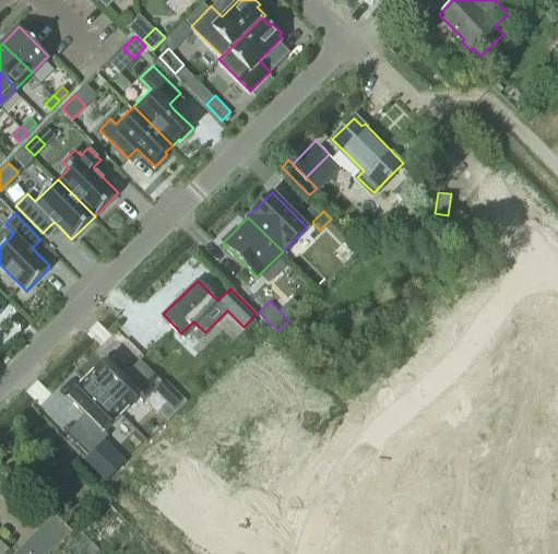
[(534,332),(502,363),(520,379),(550,348),(534,332)]
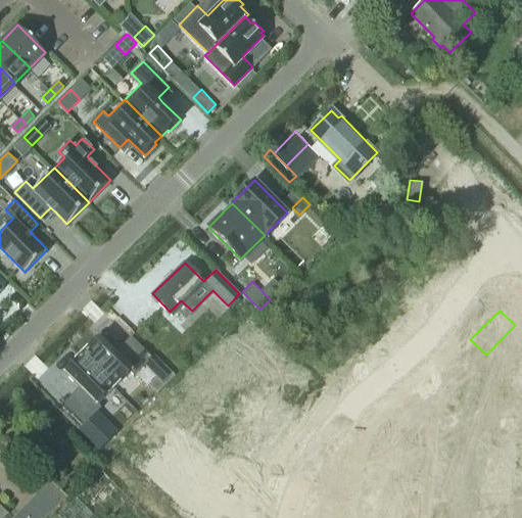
[(521,332),(515,325),(486,355),(499,368),(521,343),(521,332)]
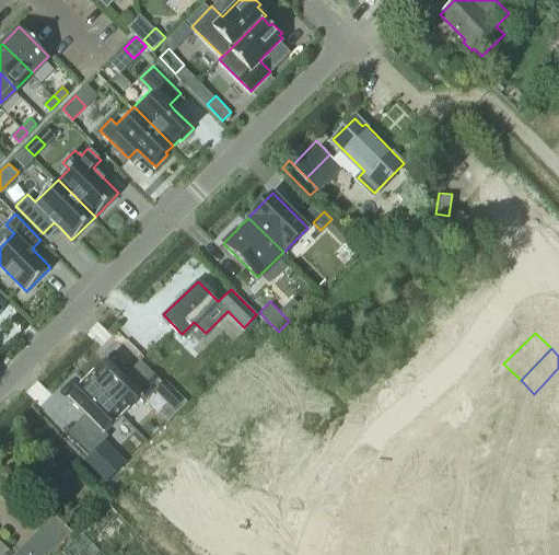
[(93,371),(88,378),(123,413),(140,396),(144,400),(156,388),(163,380),(140,357),(127,370),(129,373),(125,378),(123,376),(106,360),(94,372),(93,371)]
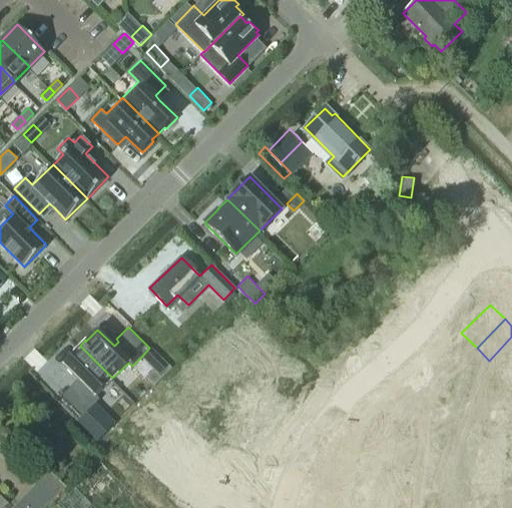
[(511,337),(489,361),(502,373),(511,363),(511,337)]
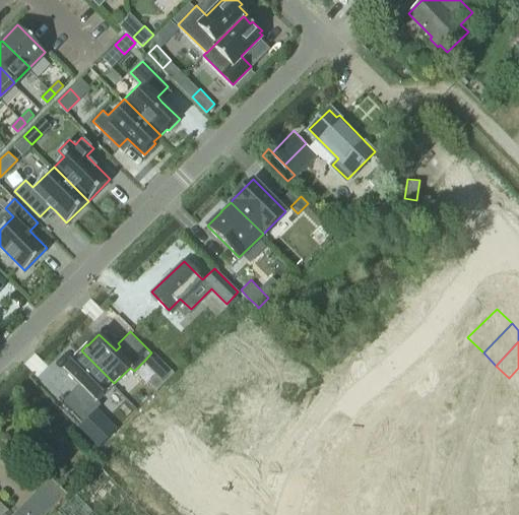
[(75,387),(62,400),(83,421),(96,408),(102,403),(98,399),(114,383),(81,350),(75,357),(76,358),(65,369),(79,383),(81,385),(77,389),(75,387)]
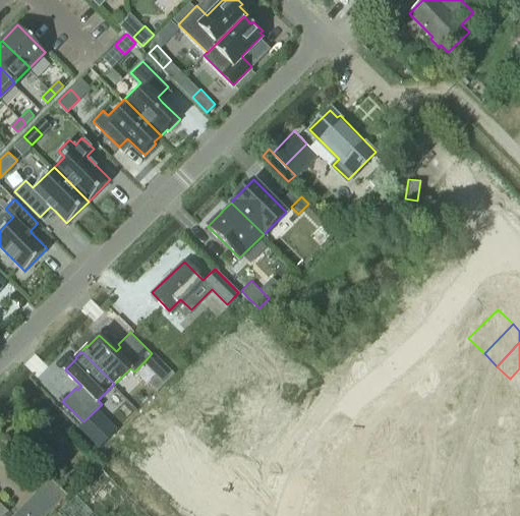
[(152,353),(146,360),(162,377),(170,367),(154,352),(152,353)]
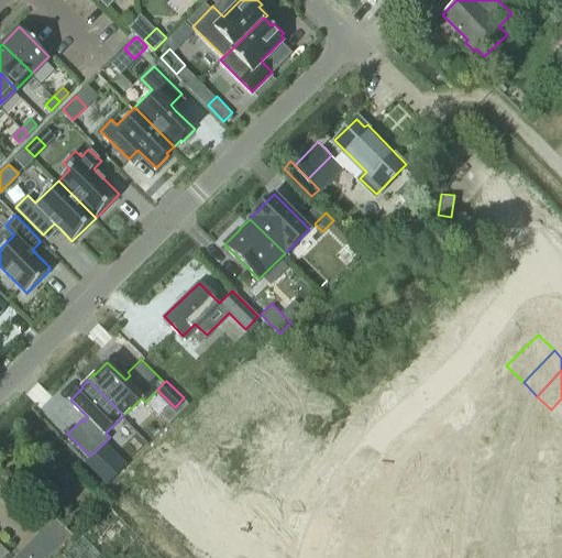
[(268,413),(252,430),(256,434),(285,460),(304,440),(287,425),(297,414),(273,392),(261,405),(268,413)]
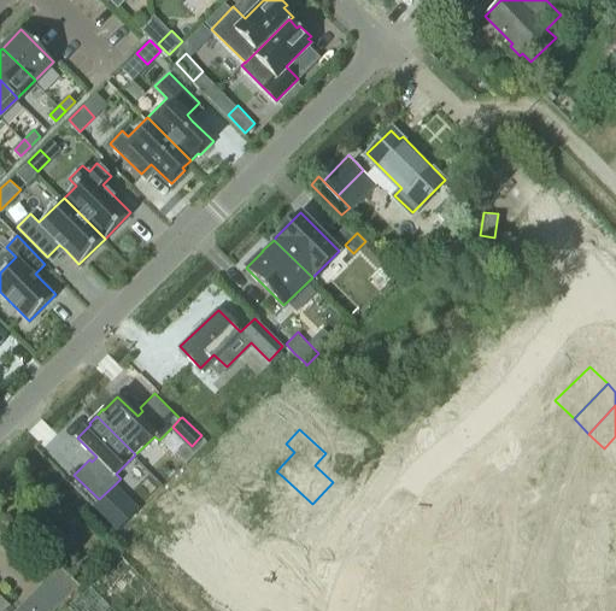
[(550,429),(539,440),(545,446),(556,436),(550,429)]
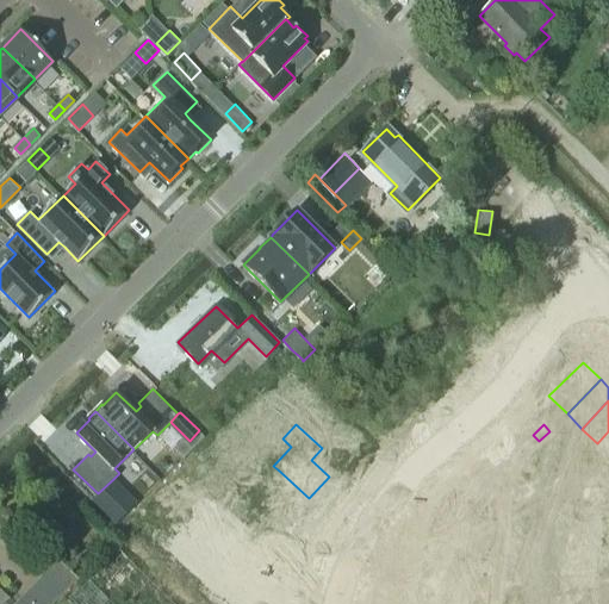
[(550,431),(539,441),(546,448),(557,439),(550,431)]
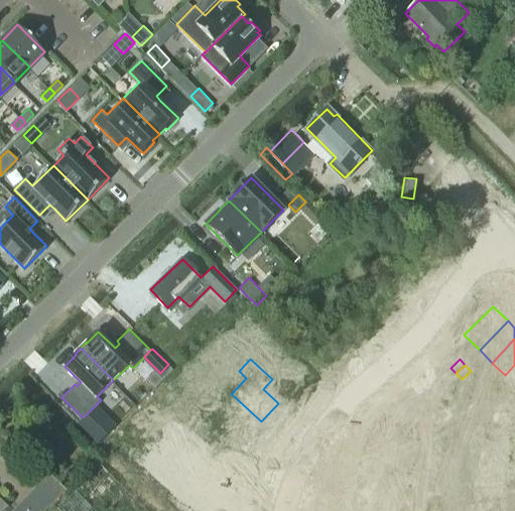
[(514,365),(505,375),(514,384),(514,365)]
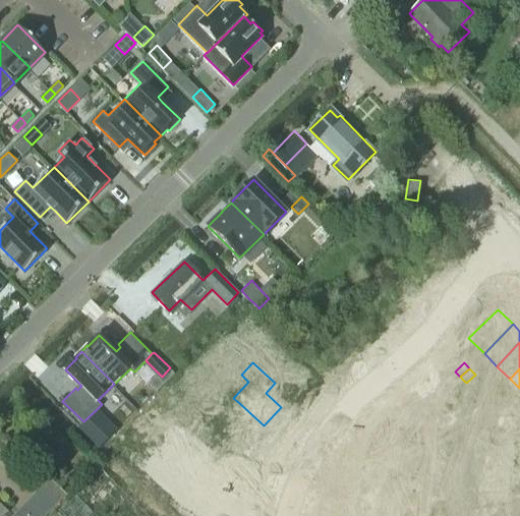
[(484,393),(476,402),(481,407),(490,399),(484,393)]
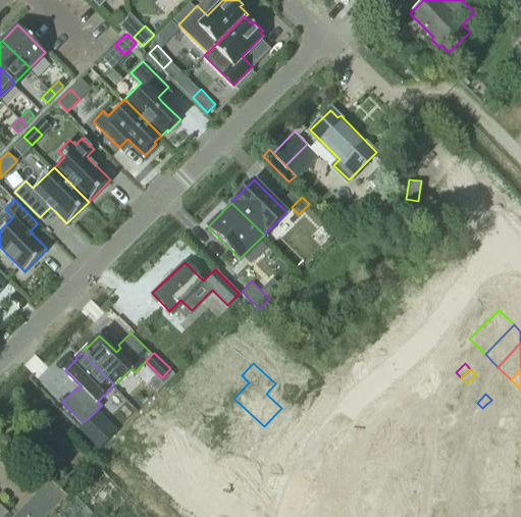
[(491,400),(482,408),(488,414),(498,406),(491,400)]
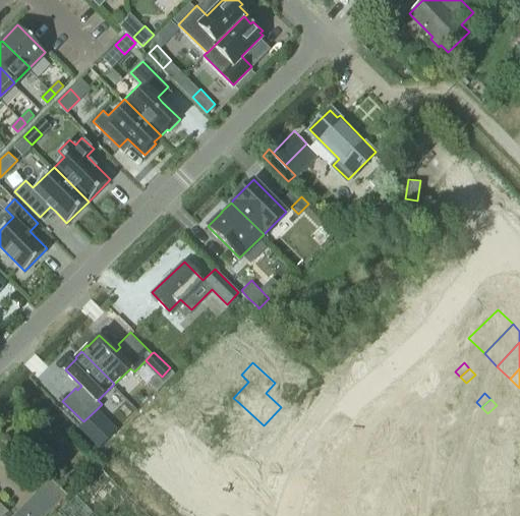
[(215,411),(203,424),(225,445),(234,434),(249,448),(268,428),(264,425),(237,401),(221,417),(215,411)]
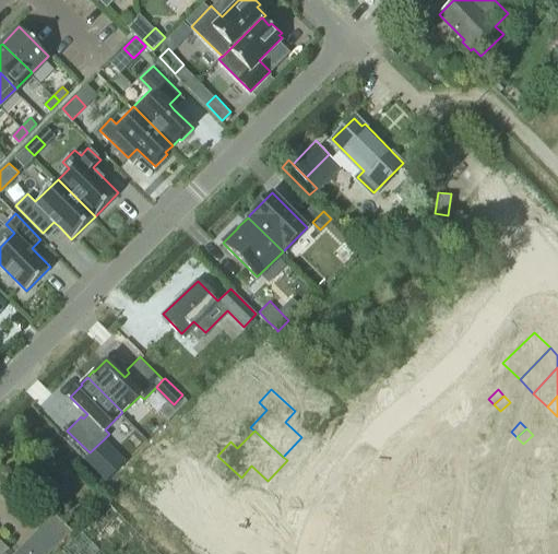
[(87,456),(85,457),(107,479),(108,478),(111,475),(125,461),(104,439),(90,452),(90,454),(87,456)]
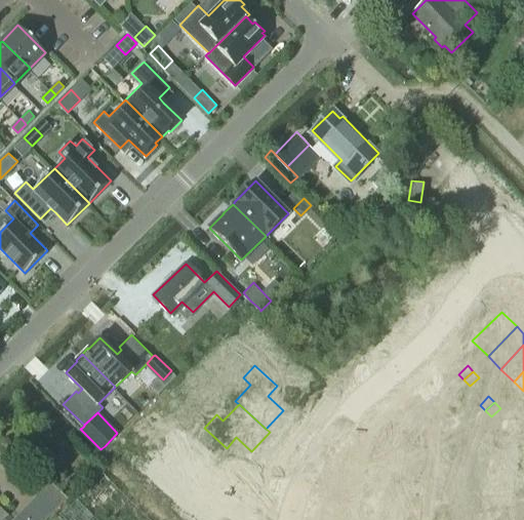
[(494,420),(485,429),(491,435),(500,426),(494,420)]
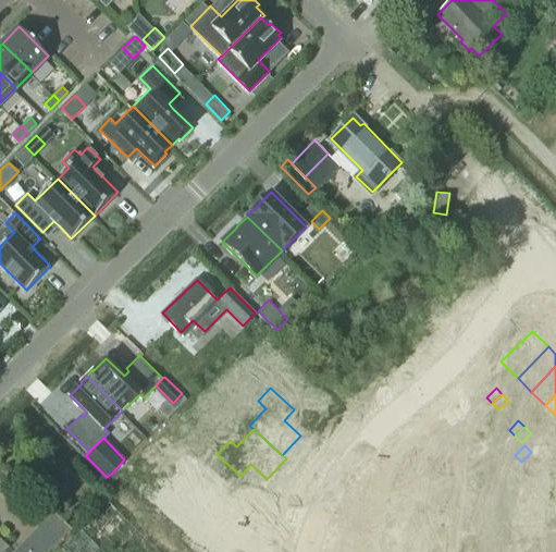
[(555,461),(542,461),(542,485),(555,485),(555,461)]
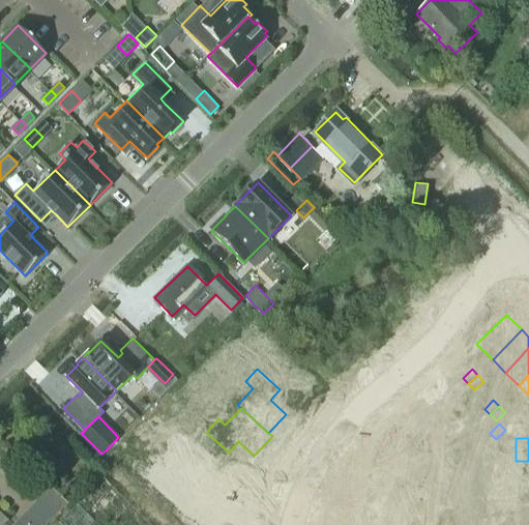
[(528,461),(516,461),(515,479),(528,478),(528,461)]
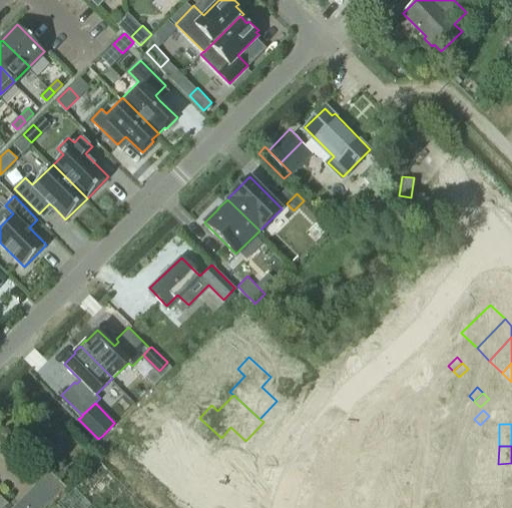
[(459,454),(459,462),(471,463),(472,455),(459,454)]
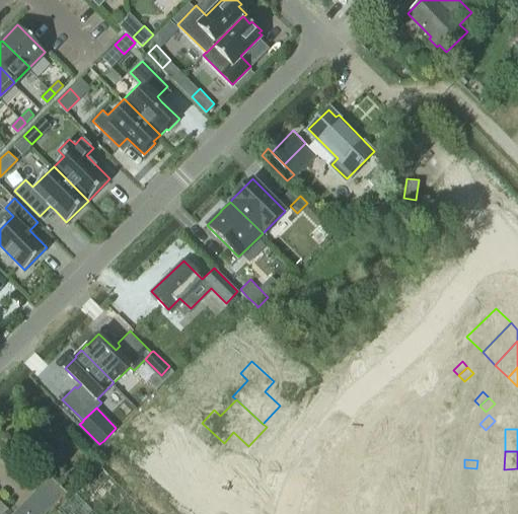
[(148,513),(99,465),(55,509),(50,513),(148,513)]
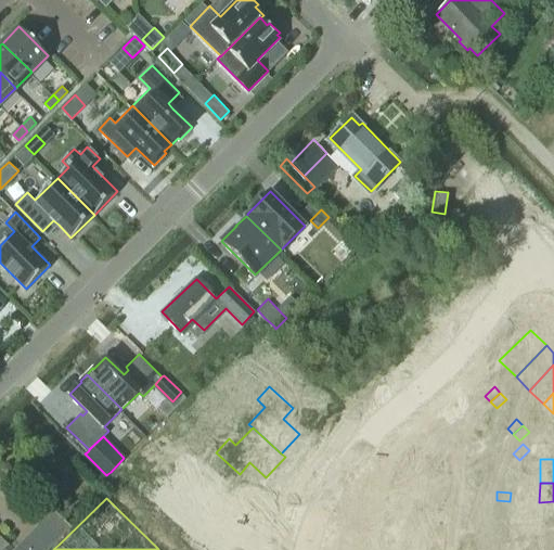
[(497,500),(497,509),(510,509),(510,501),(497,500)]
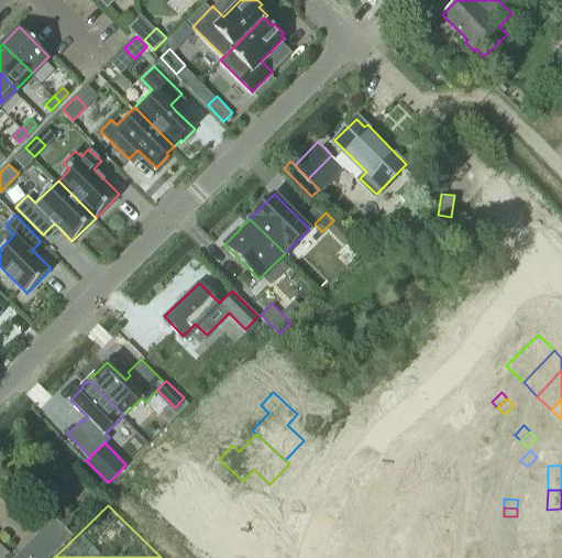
[(561,509),(547,510),(546,526),(561,526),(561,509)]
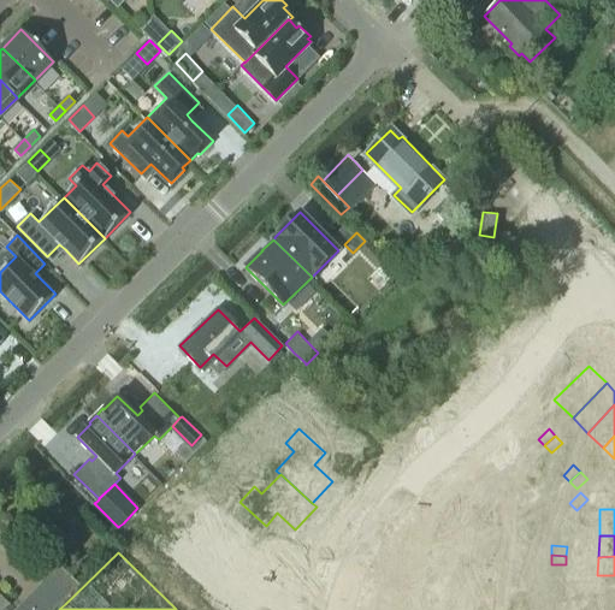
[(60,562),(48,573),(51,575),(69,593),(78,582),(80,581),(60,562)]
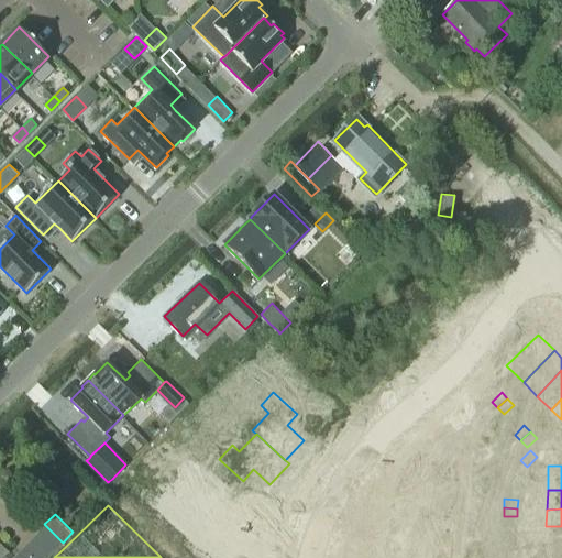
[(44,524),(35,534),(36,536),(53,553),(63,543),(46,526),(44,524)]
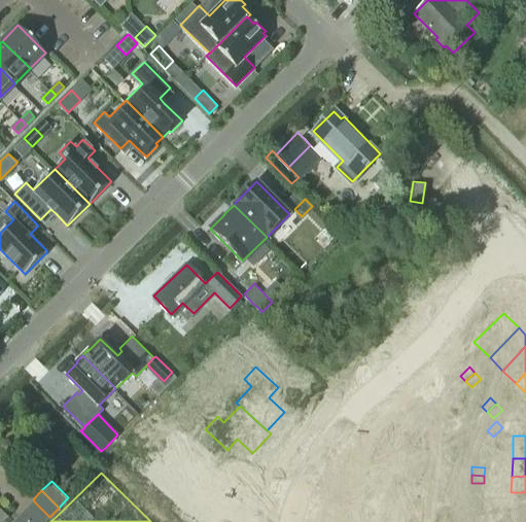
[(453,493),(453,506),(461,506),(461,493),(453,493)]
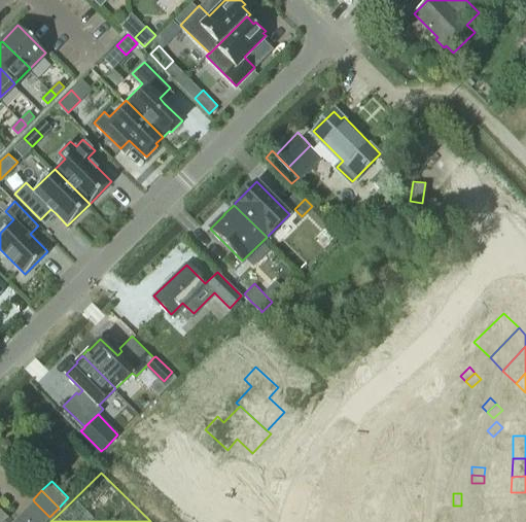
[(33,499),(24,509),(26,510),(37,521),(44,521),(49,517),(34,501),(33,499)]
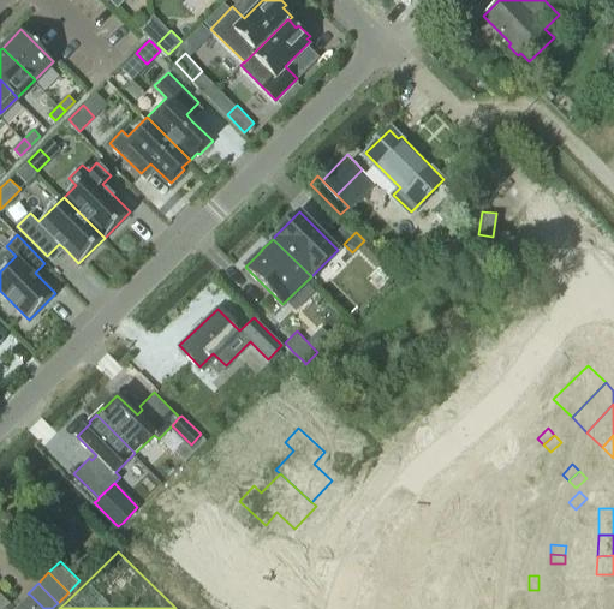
[(548,585),(548,595),(564,595),(564,585),(548,585)]
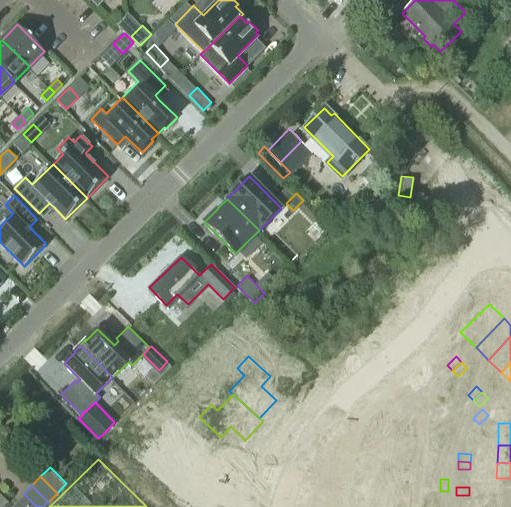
[(0,491),(0,506),(19,506),(16,504),(15,502),(10,506),(7,506),(6,505),(4,504),(9,500),(0,491)]
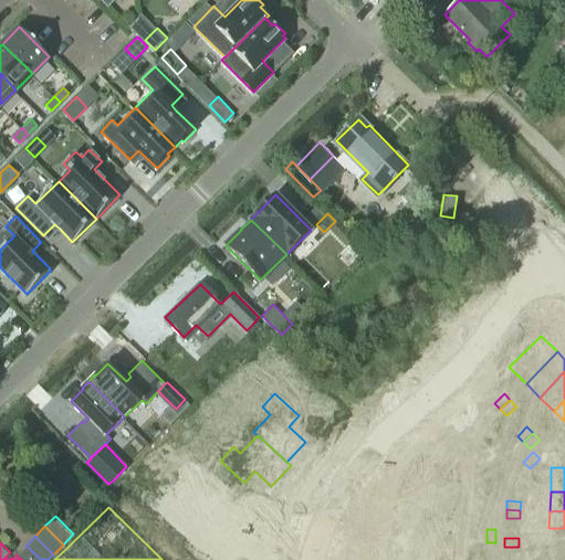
[(25,546),(17,555),(18,557),(21,559),(40,559),(28,547),(25,546)]
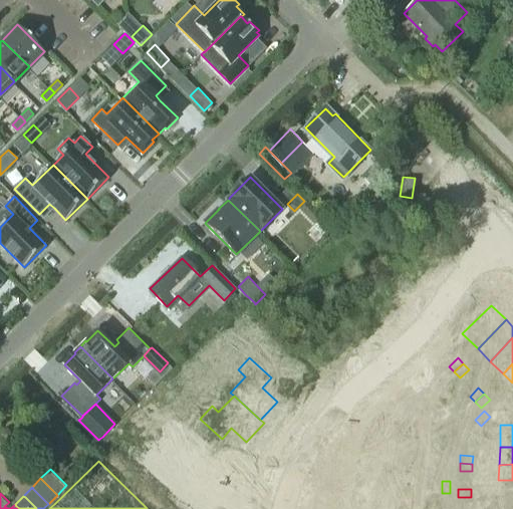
[(458,497),(458,505),(470,505),(471,497),(458,497)]
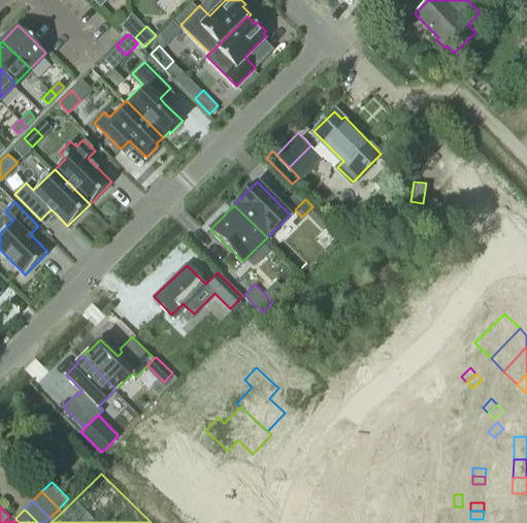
[(506,512),(505,522),(526,522),(526,512),(512,512),(506,512)]
